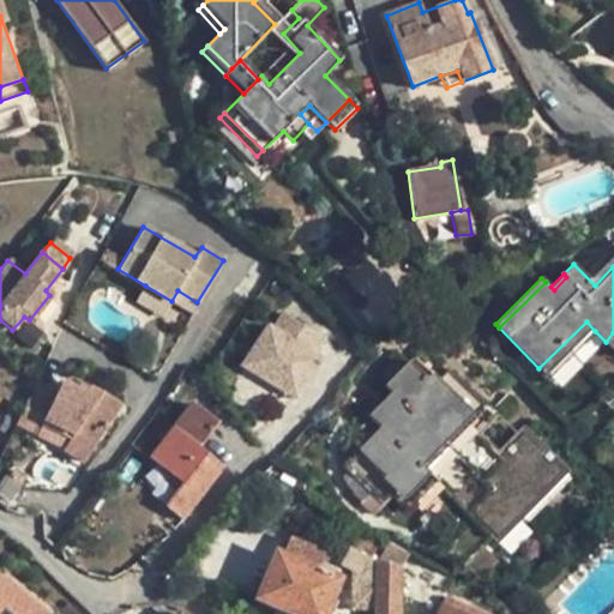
[(161,318),(170,302),(172,301),(145,286),(134,302),(161,318)]
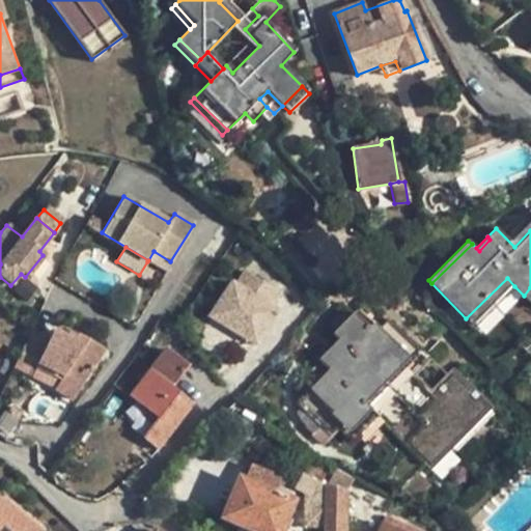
[(148,260),(147,261),(164,273),(170,261),(154,251),(148,260)]
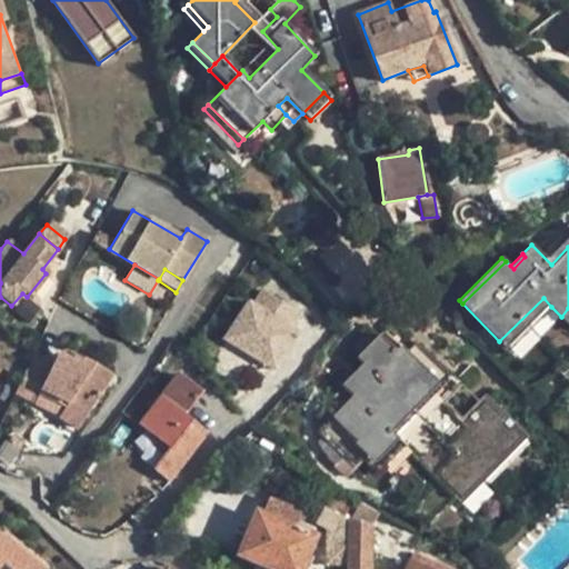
[(275,369),(306,311),(255,283),(223,341),(275,369)]
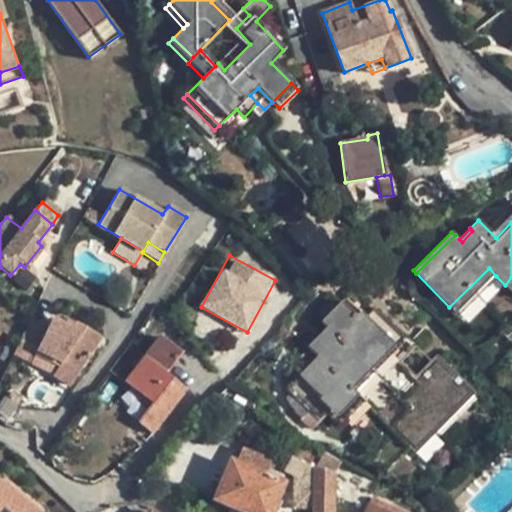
[(457,314),(496,276),(489,268),(449,307),(457,314)]
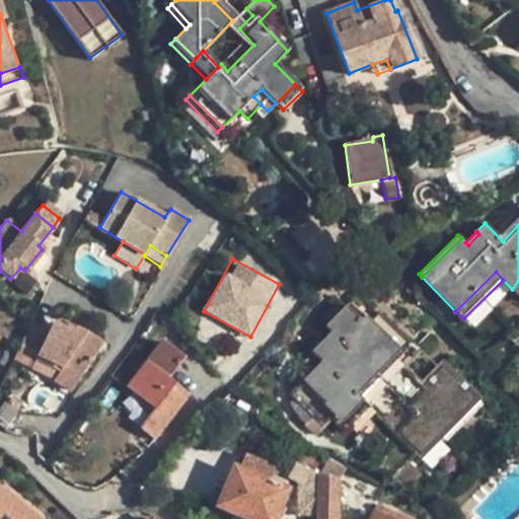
[(326,416),(330,420),(337,426),(363,400),(368,406),(415,452),(471,395),(441,366),(423,384),(405,399),(398,392),(401,389),(394,381),(406,368),(401,363),(415,350),(378,313),(365,326),(343,305),(335,313),(340,318),(327,329),(329,331),(334,337),(315,355),(321,360),(325,364),(293,397),(319,424),(326,416)]
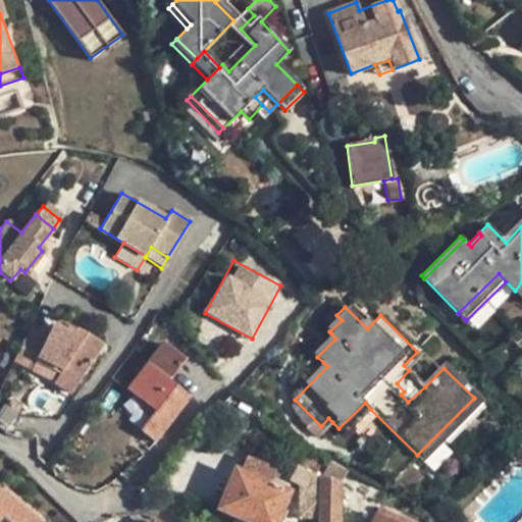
[(325,327),(329,331),(342,320),(336,315),(325,327)]
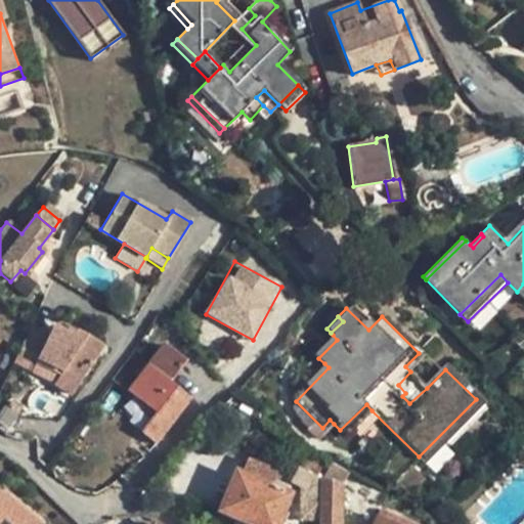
[(31,325),(29,330),(14,358),(13,359),(32,368),(38,356),(61,368),(55,381),(58,382),(73,393),(104,348),(88,337),(76,330),(73,336),(54,325),(49,335),(31,325)]
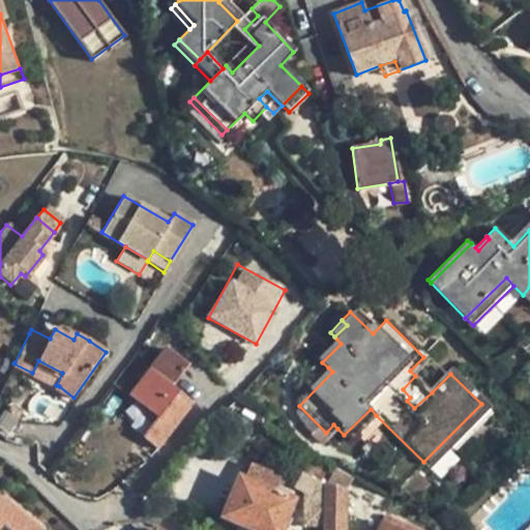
[(318,358),(322,362),(341,344),(336,339),(318,358)]
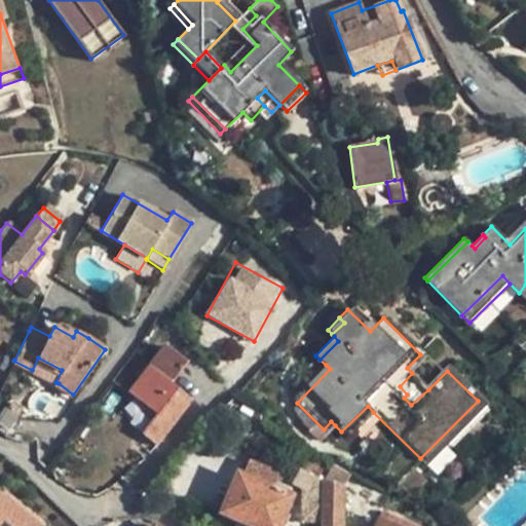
[(127,392),(147,409),(154,415),(142,433),(157,445),(190,403),(170,385),(186,364),(163,345),(127,392)]
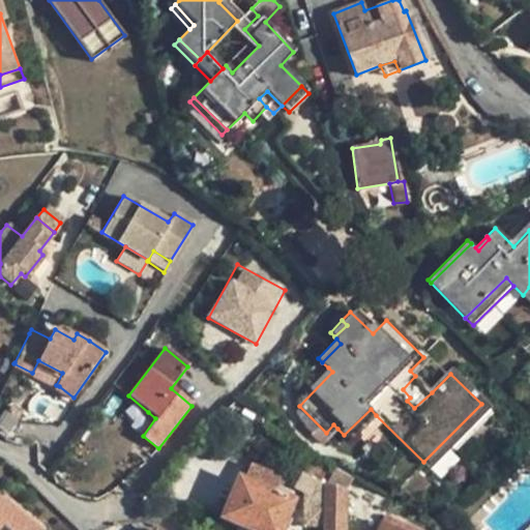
[(32,373),(56,385),(62,373),(38,360),(32,373)]
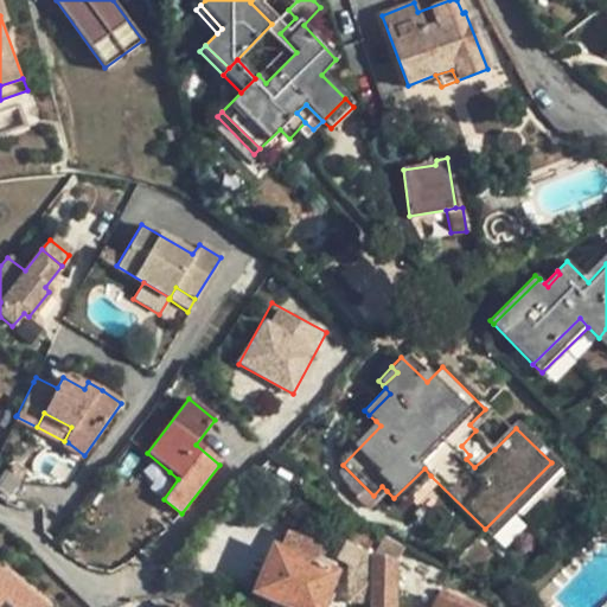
[(338,460),(343,465),(381,426),(376,421),(338,460)]
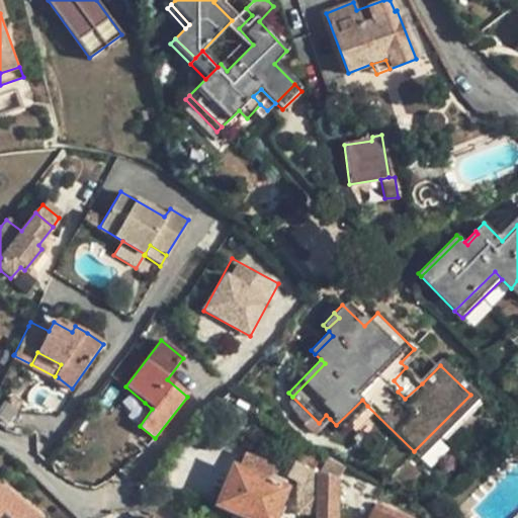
[(422,383),(406,367),(394,380),(401,389),(398,392),(405,399),(422,383)]
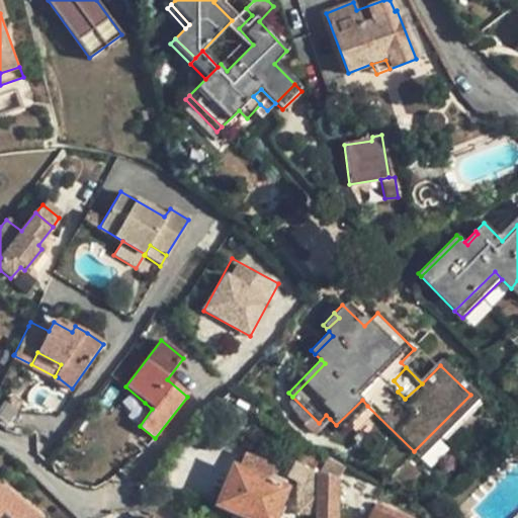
[(477,402),(470,395),(414,451),(420,458),(477,402)]
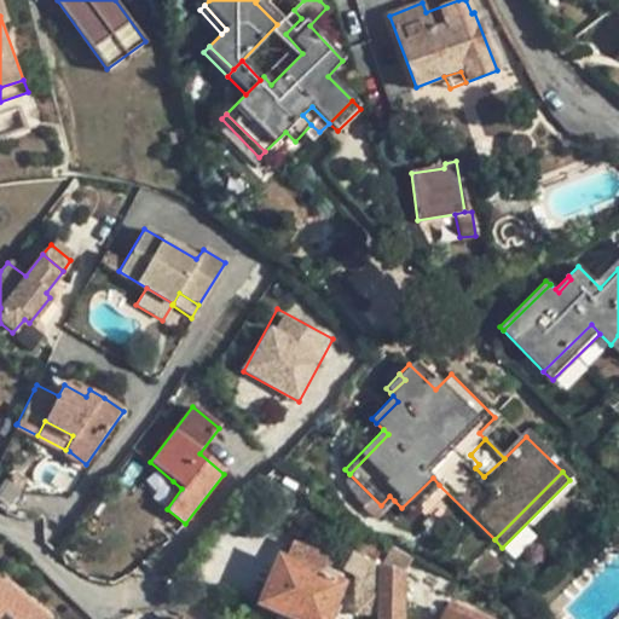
[(409,516),(439,485),(433,478),(401,508),(409,516)]
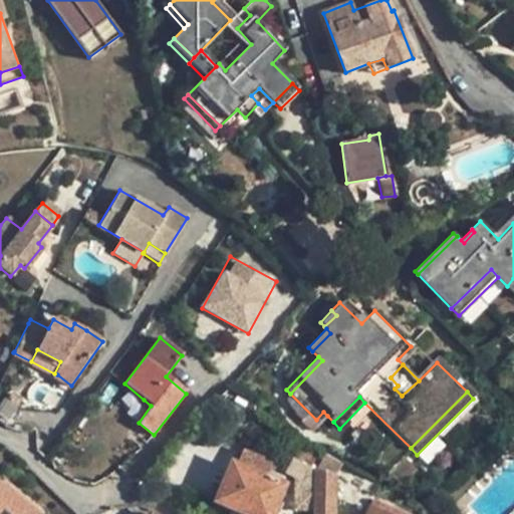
[(131,417),(139,423),(151,406),(144,400),(131,417)]
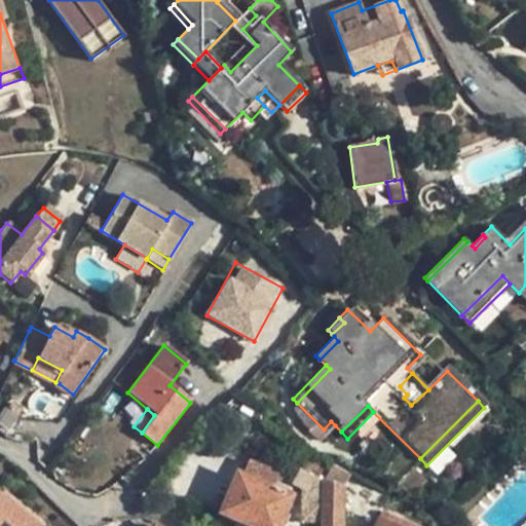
[(327,433),(335,425),(331,421),(324,429),(327,433)]
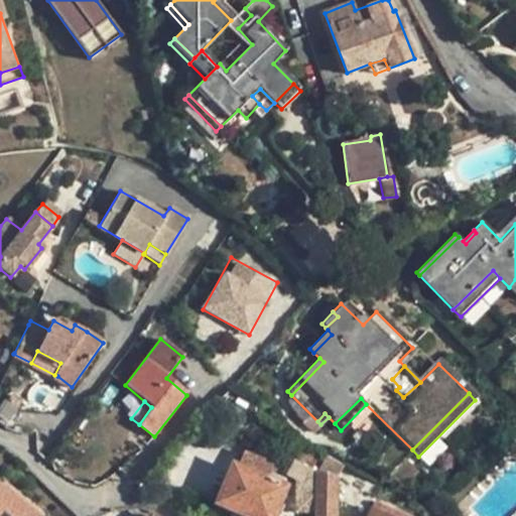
[(312,512),(313,474),(291,462),(286,475),(294,480),(295,512),(312,512)]
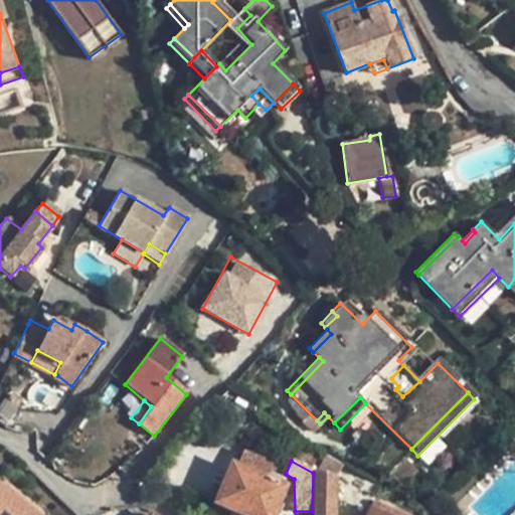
[(244,514),(269,514),(281,489),(230,468),(215,502),(231,509),(244,514)]
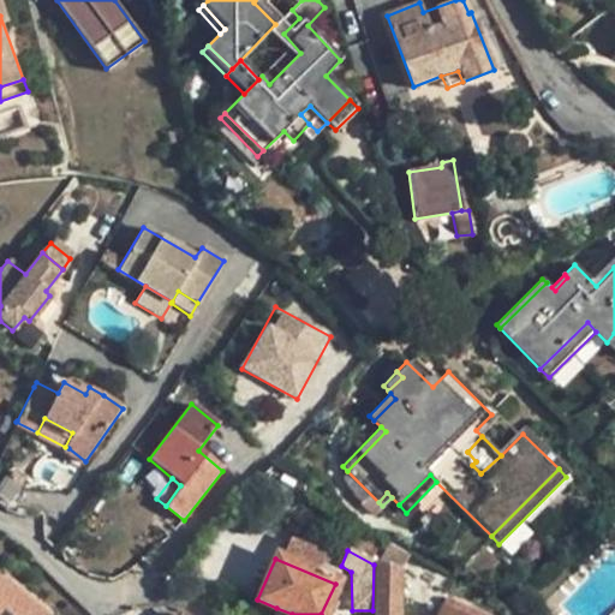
[(398,578),(374,565),(372,610),(372,614),(395,614),(395,611),(398,578)]
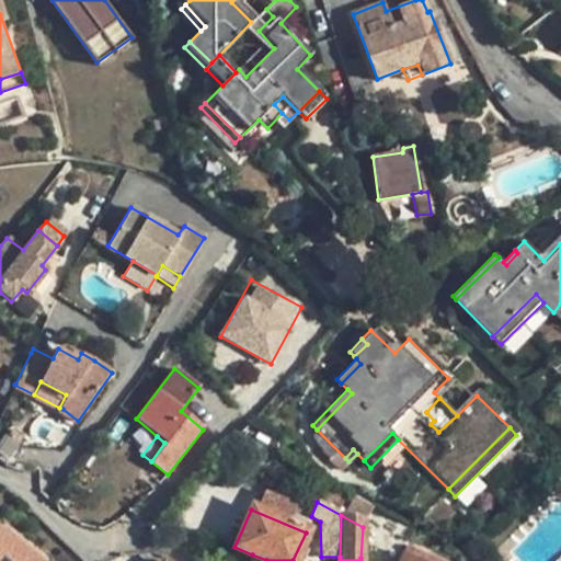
[(0,560),(44,560),(45,560),(7,527),(3,530),(0,527),(0,560)]
